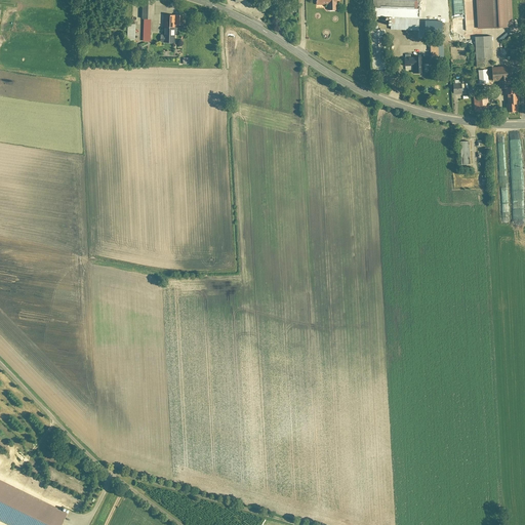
[(142,0),(143,19),(157,19),(156,0),(142,0)]
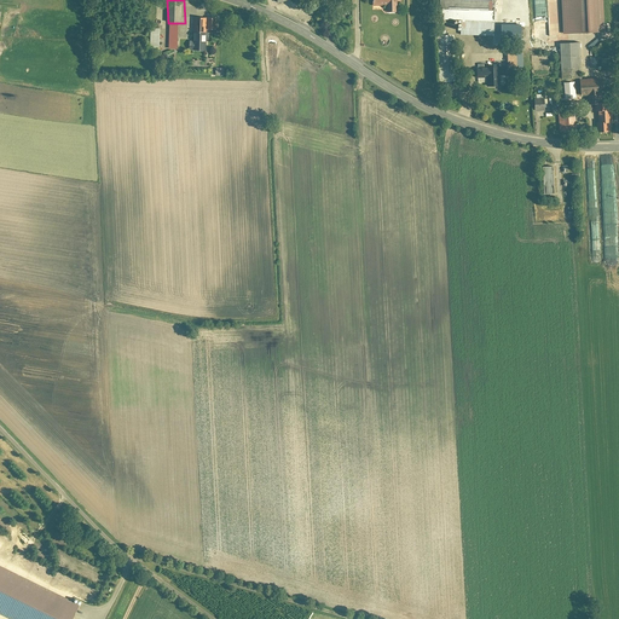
[(386,6),(386,16),(398,15),(398,6),(400,6),(400,0),(374,0),(375,6),(386,6)]
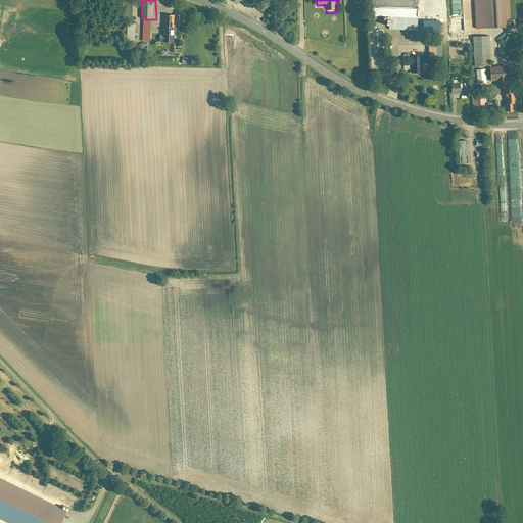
[(406,0),(374,0),(374,17),(419,18),(419,0),(406,0)]
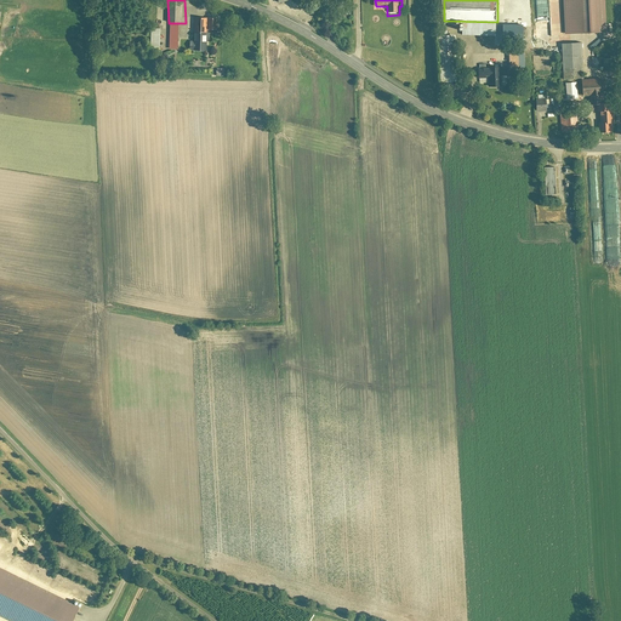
[(503,1),(506,44),(527,43),(525,0),(503,1)]
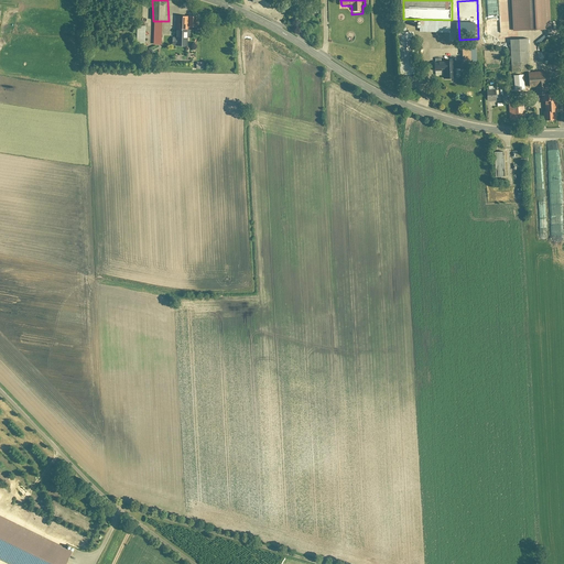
[(499,0),(501,33),(511,33),(510,0),(499,0)]
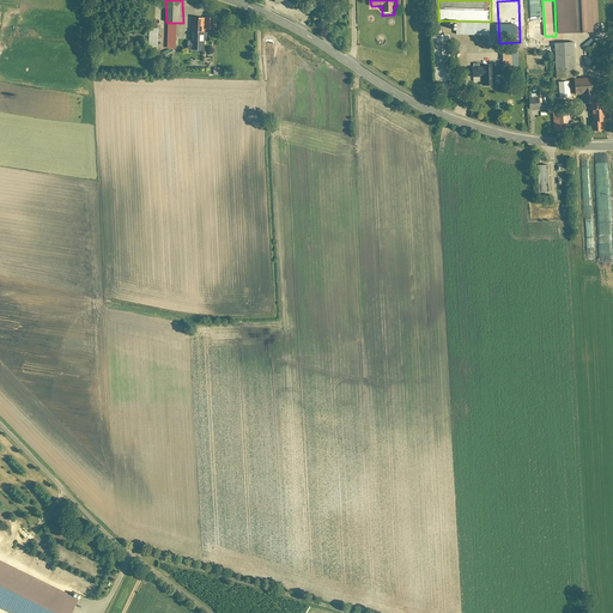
[(558,0),(559,34),(602,32),(600,0),(558,0)]
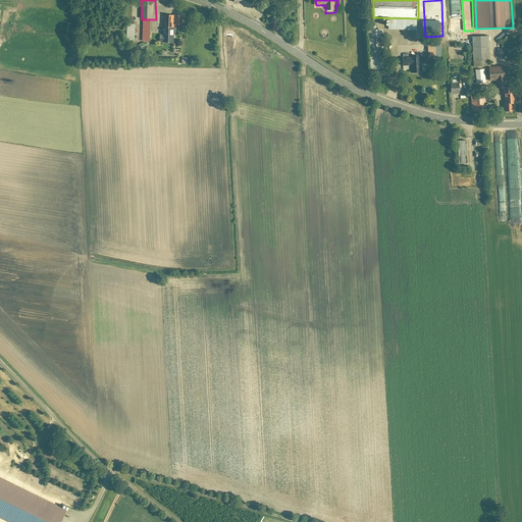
[(164,15),(164,27),(184,27),(184,15),(164,15)]
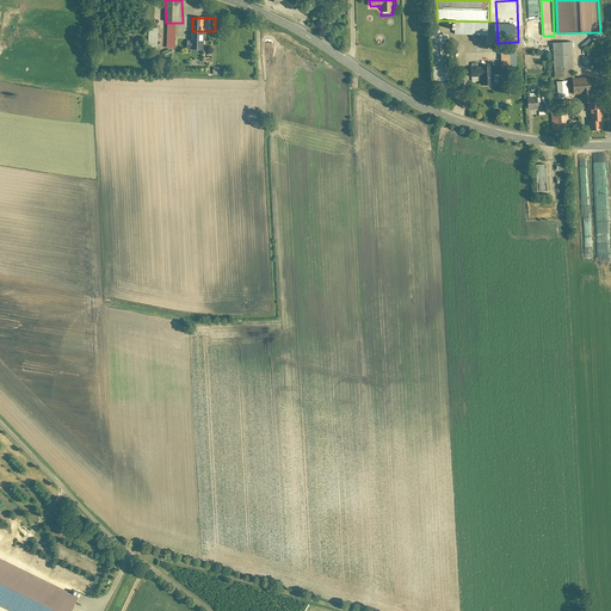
[(149,29),(150,54),(161,54),(161,28),(149,29)]
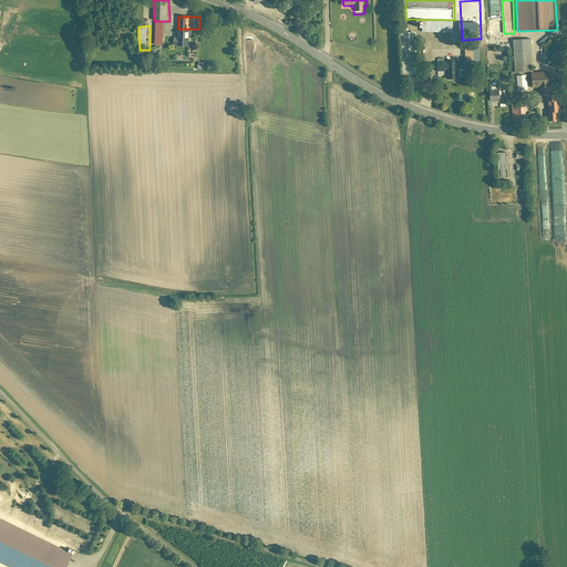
[(179,31),(181,40),(175,40),(176,47),(181,45),(181,47),(192,47),(191,30),(179,31)]
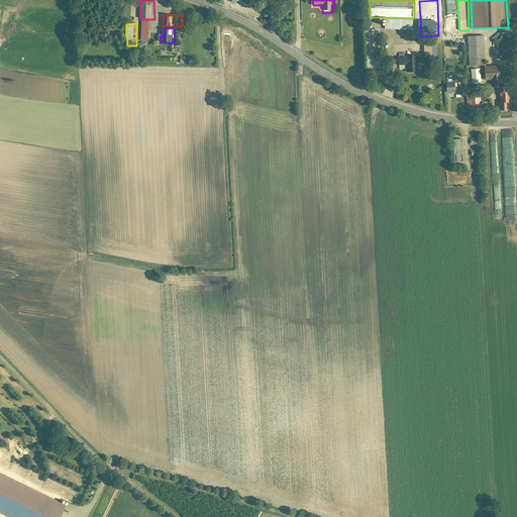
[(470,37),(471,67),(487,67),(487,37),(470,37)]
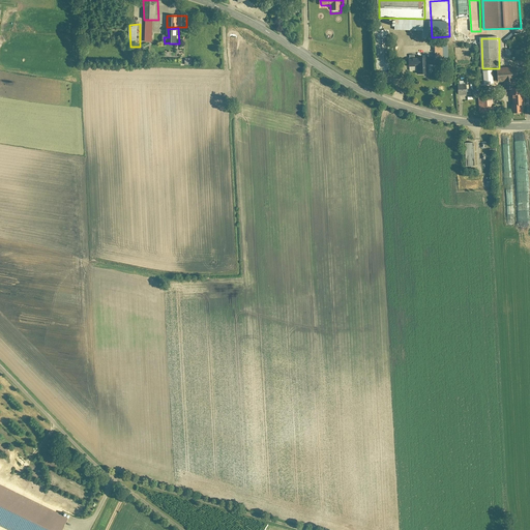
[(420,76),(433,76),(432,67),(451,66),(450,46),(436,47),(436,59),(432,59),(432,57),(410,58),(411,71),(420,70),(420,76)]
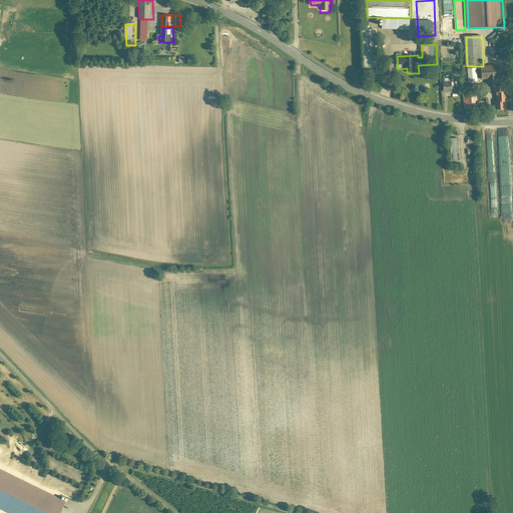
[(499,49),(499,61),(508,61),(508,49),(499,49)]
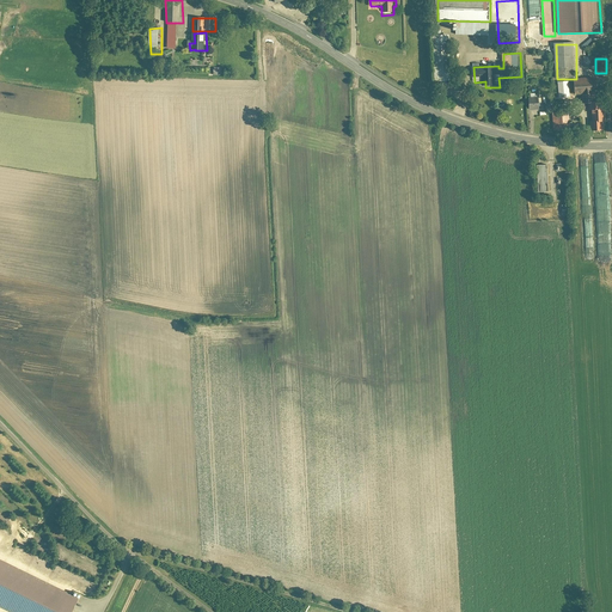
[(577,78),(577,95),(582,95),(582,104),(594,104),(594,95),(599,95),(599,78),(577,78)]
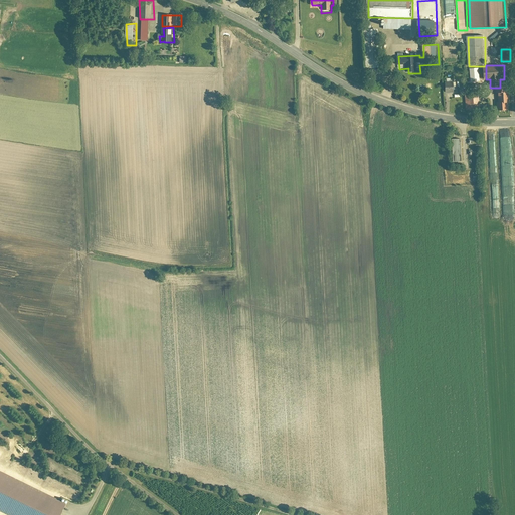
[(462,81),(462,95),(472,95),(472,81),(462,81)]
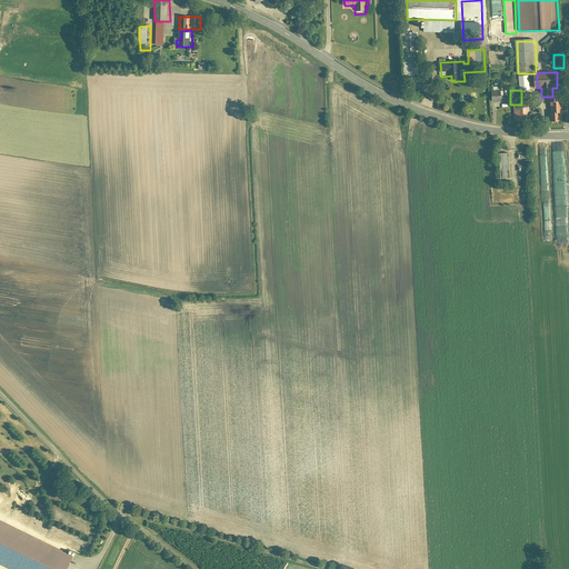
[(491,101),(500,100),(500,91),(491,91),(491,101)]
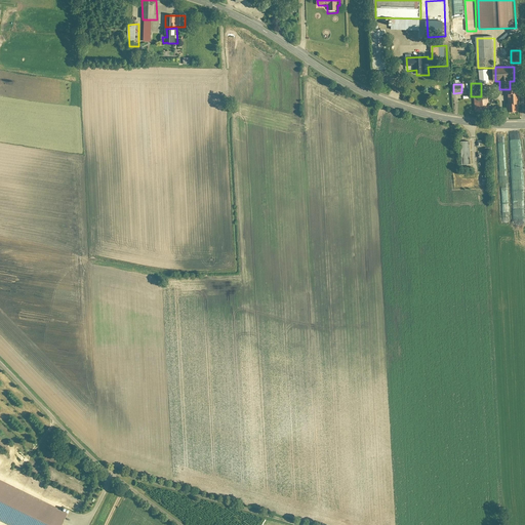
[(507,90),(507,113),(519,112),(518,90),(507,90)]
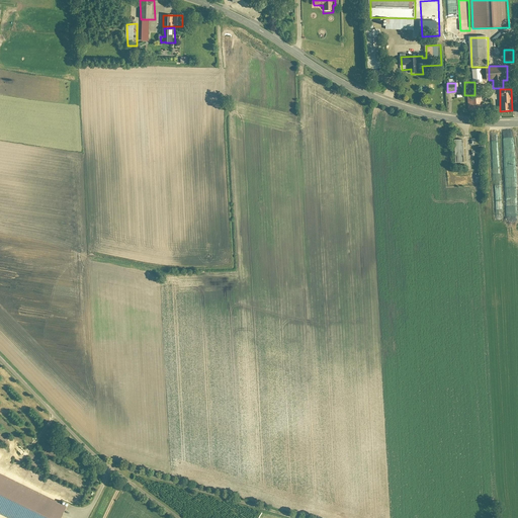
[(469,96),(469,110),(484,110),(484,96),(469,96)]
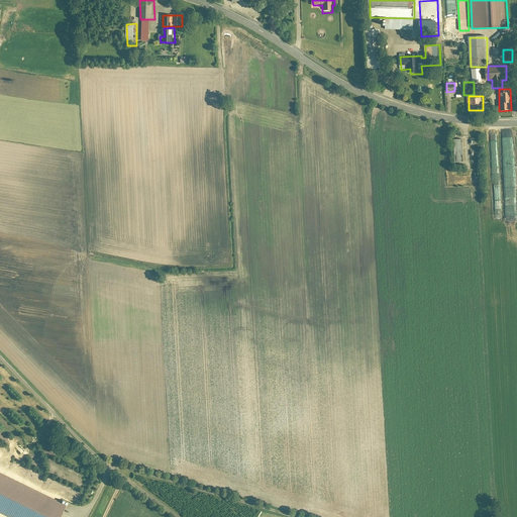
[(462,162),(461,139),(453,139),(454,162),(462,162)]
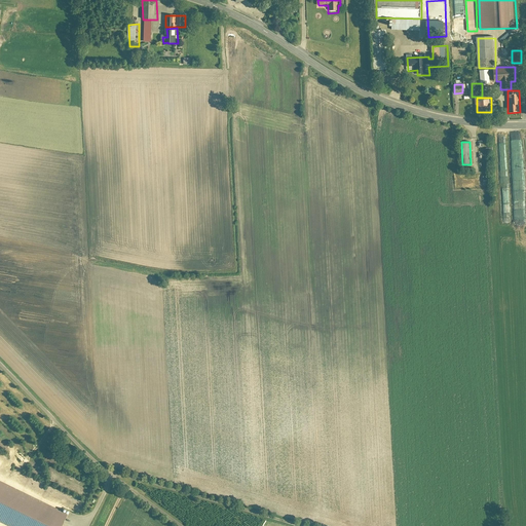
[(0,481),(0,520),(12,525),(63,525),(69,514),(0,481)]
